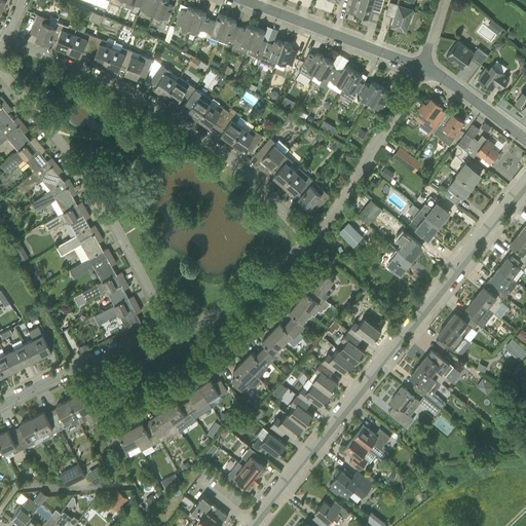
[(126,0),(124,6),(139,11),(140,8),(142,0),(126,0)]
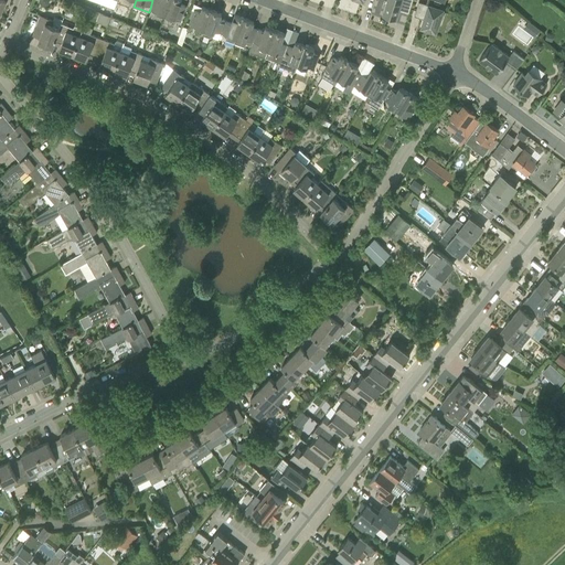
[(166,14),(170,0),(152,0),(150,9),(166,14)]
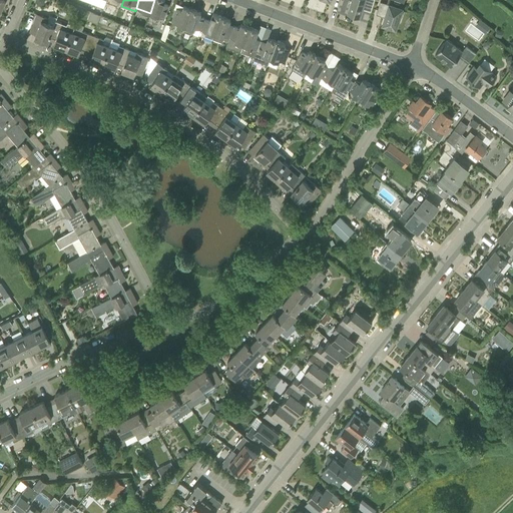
[(154,0),(150,13),(164,19),(169,5),(163,3),(164,0),(154,0)]
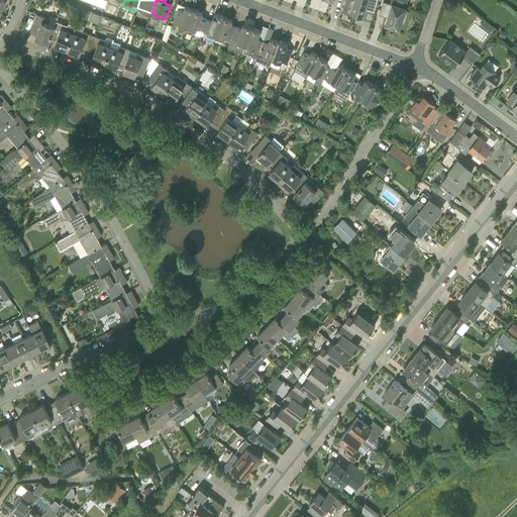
[(353,0),(350,13),(352,13),(351,15),(359,18),(360,16),(363,17),(365,10),(374,13),(378,0),(353,0)]
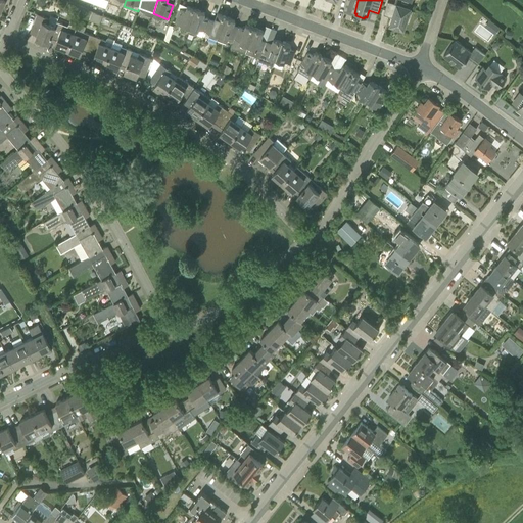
[(388,1),(383,14),(392,17),(390,25),(394,26),(394,27),(399,28),(403,29),(406,21),(408,22),(411,14),(409,13),(410,8),(411,2),(405,0),(398,0),(397,4),(388,1)]
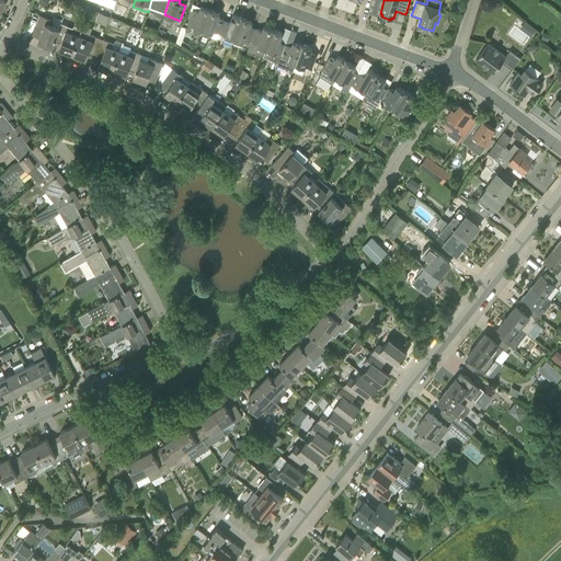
[(193,9),(189,21),(187,23),(203,30),(210,10),(201,7),(199,11),(193,9)]
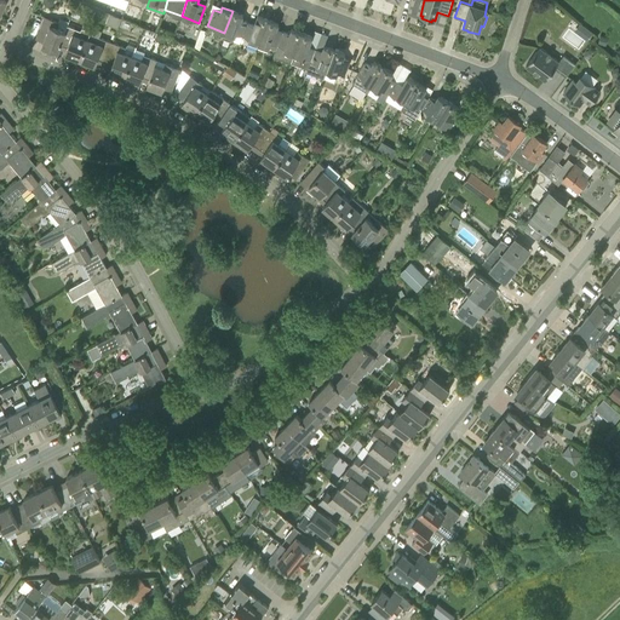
[(74,9),(72,17),(76,19),(76,18),(78,19),(81,11),(80,11),(80,10),(74,9)]
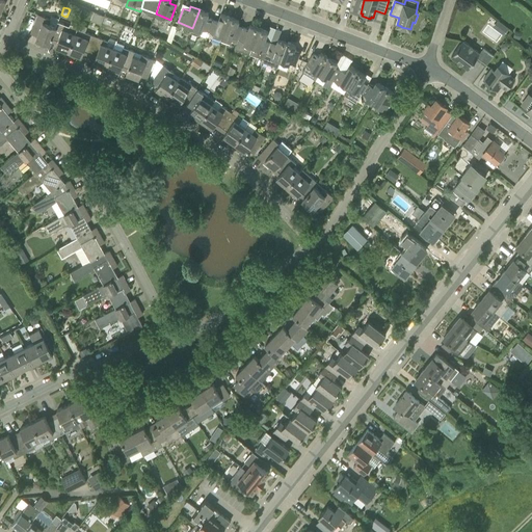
[(209,12),(200,9),(192,28),(191,31),(201,35),(203,28),(208,30),(212,19),(207,18),(209,12)]
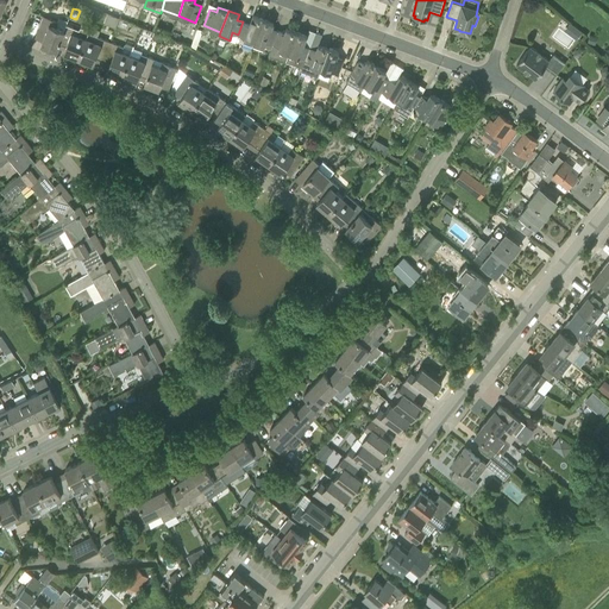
[(238,35),(245,38),(243,42),(253,45),(263,19),(253,16),(250,25),(243,22),(238,35)]
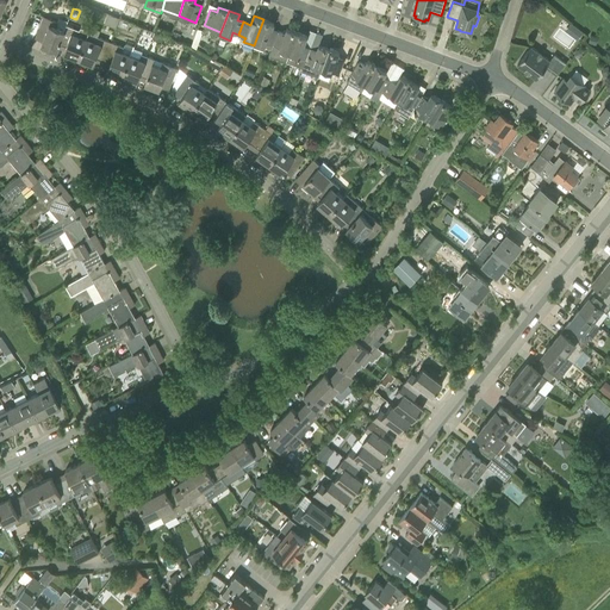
[(57,22),(44,17),(37,36),(44,38),(42,44),(57,50),(60,44),(64,31),(56,27),(57,22)]
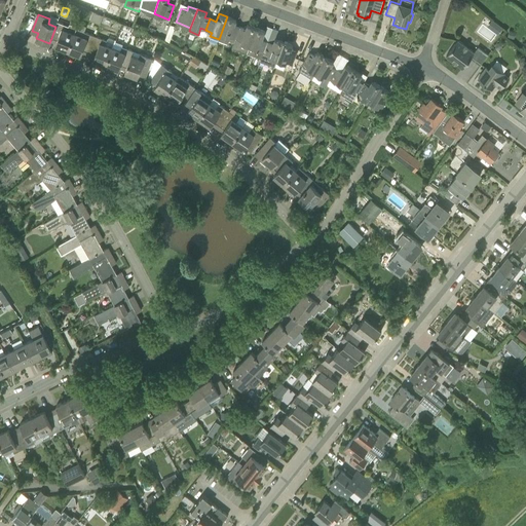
[(240,27),(235,25),(236,21),(227,16),(219,39),(228,43),(228,40),(234,42),(240,27)]
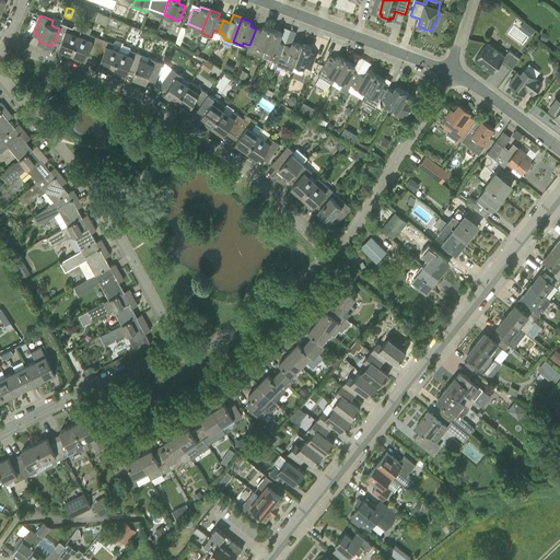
[(61,43),(60,45),(59,49),(72,54),(82,28),(73,25),(72,27),(61,23),(59,28),(55,41),(61,43)]
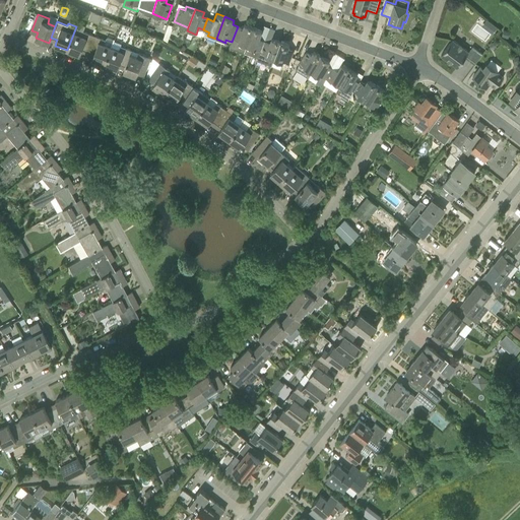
[(94,36),(83,31),(77,22),(76,26),(67,50),(80,55),(82,50),(88,52),(94,36)]
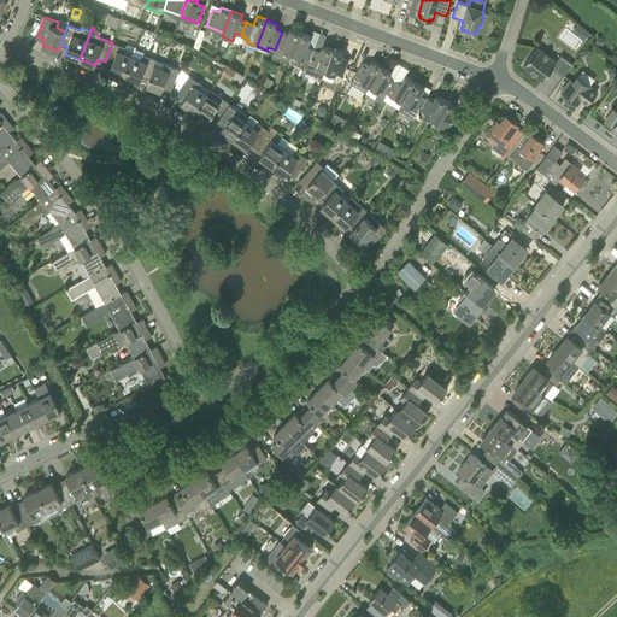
[(583,40),(589,33),(583,28),(577,36),(583,40)]
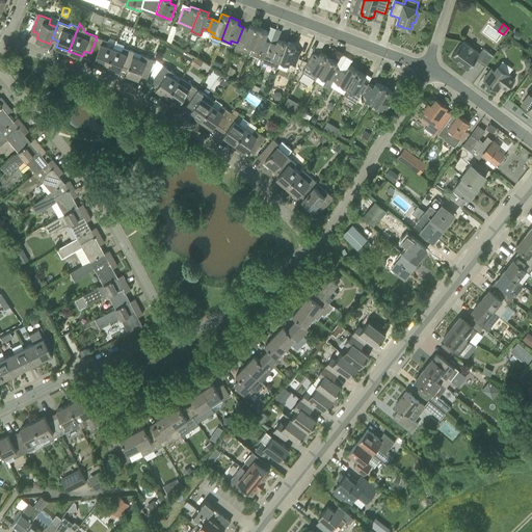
[(249,54),(259,28),(250,25),(248,29),(243,27),(237,43),(235,48),(249,54)]
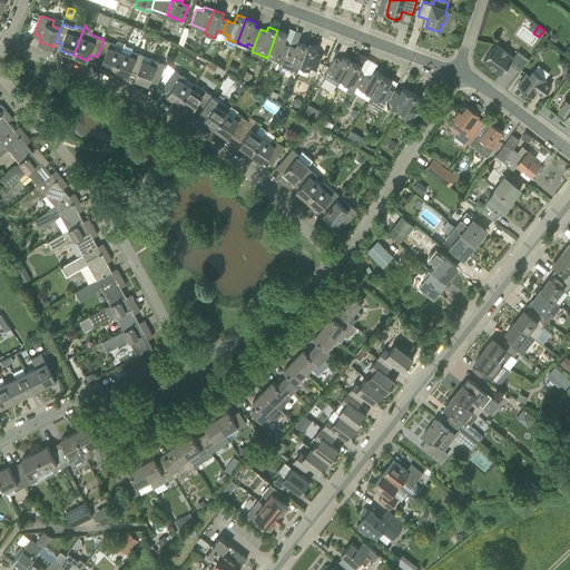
[(287,35),(277,30),(267,58),(283,64),(285,59),(290,45),(284,42),(287,35)]
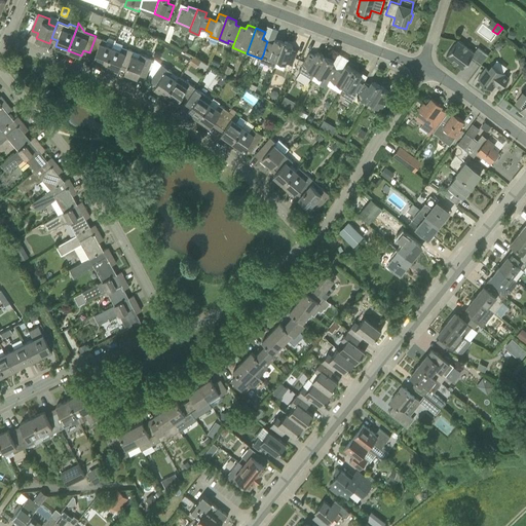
[(139,37),(141,31),(135,29),(133,35),(139,37)]
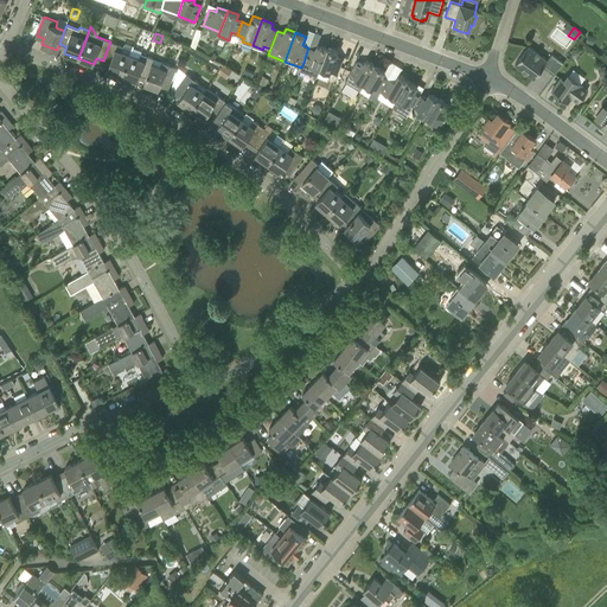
[(594,45),(595,37),(588,34),(586,44),(594,45)]
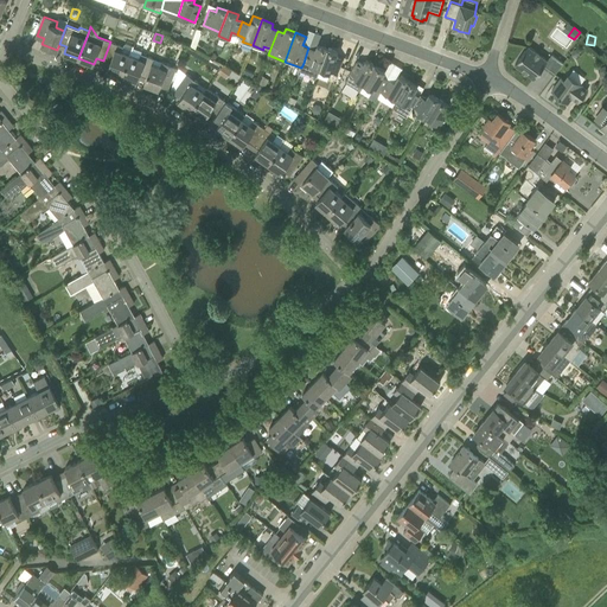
[(133,49),(133,48),(126,44),(123,45),(123,48),(110,42),(103,61),(110,64),(108,70),(122,76),(133,49)]
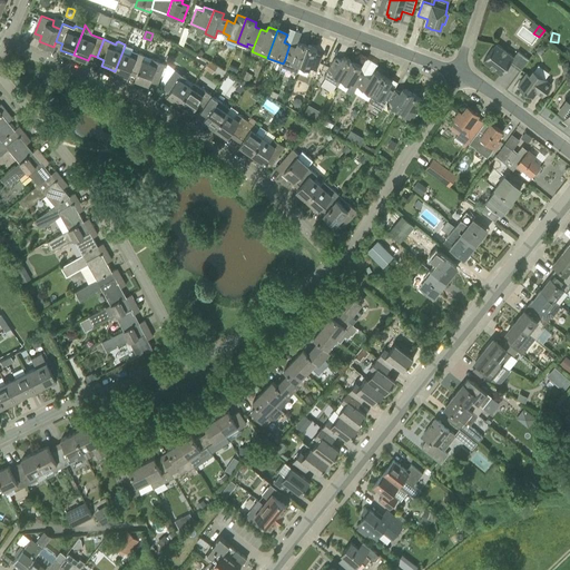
[(283,64),(282,66),(297,72),(301,66),(307,46),(298,42),(296,47),(290,45),(285,59),(283,64)]
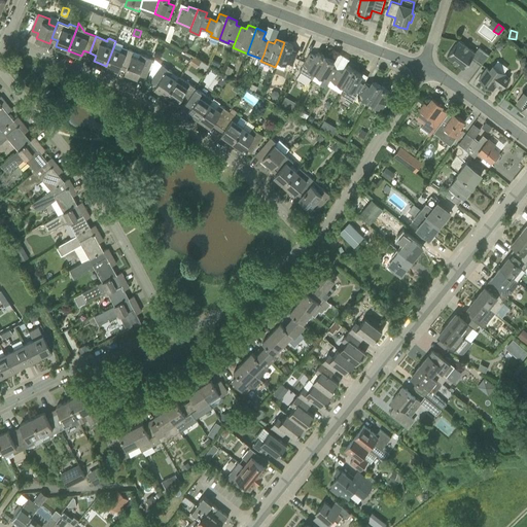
[(447,57),(463,68),(471,58),(482,65),(489,55),(479,47),(475,53),(459,40),(447,57)]
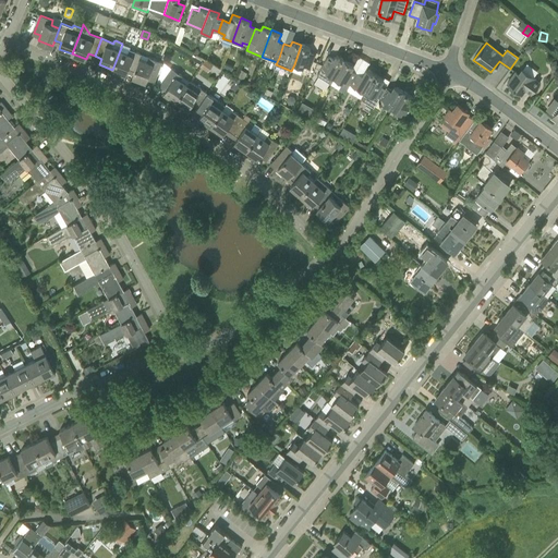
[(130,48),(122,45),(112,70),(126,75),(129,69),(134,72),(142,55),(130,49),(130,48)]
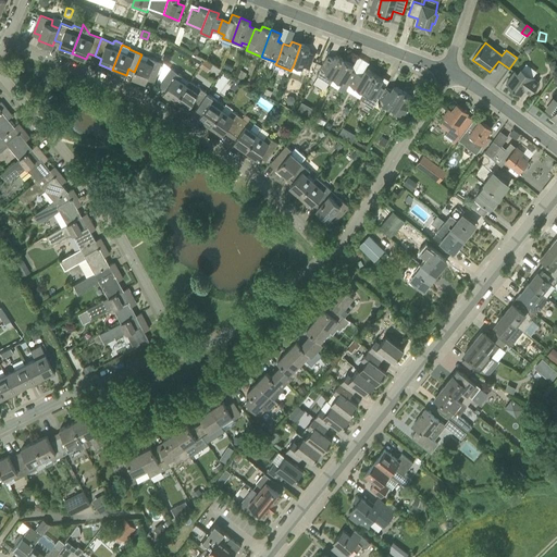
[(294,64),(291,71),(300,74),(302,67),(304,65),(310,67),(314,56),(308,53),(310,48),(300,45),(294,64)]
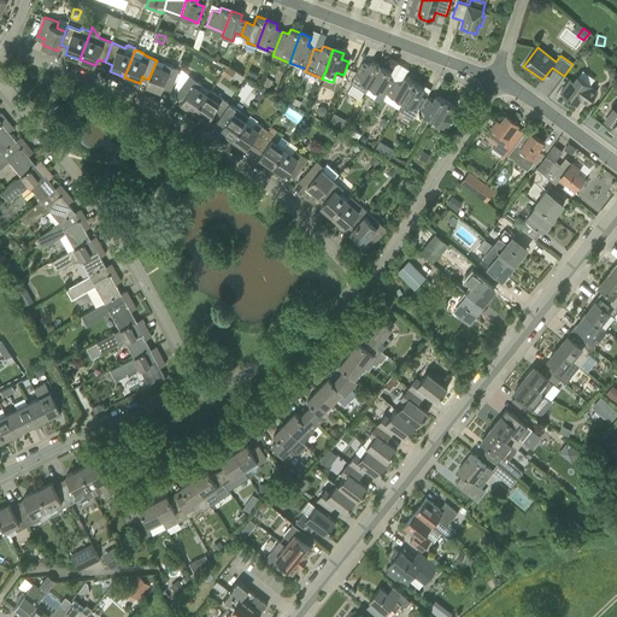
[(148,80),(146,86),(162,92),(164,84),(171,88),(178,69),(157,60),(148,80)]
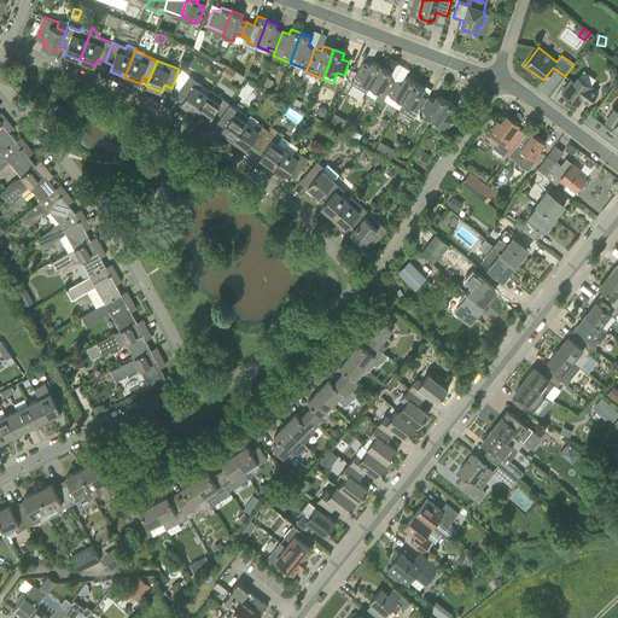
[(356,75),(351,83),(357,87),(356,89),(363,94),(365,92),(367,93),(371,87),(383,68),(373,62),(369,66),(363,63),(356,75)]
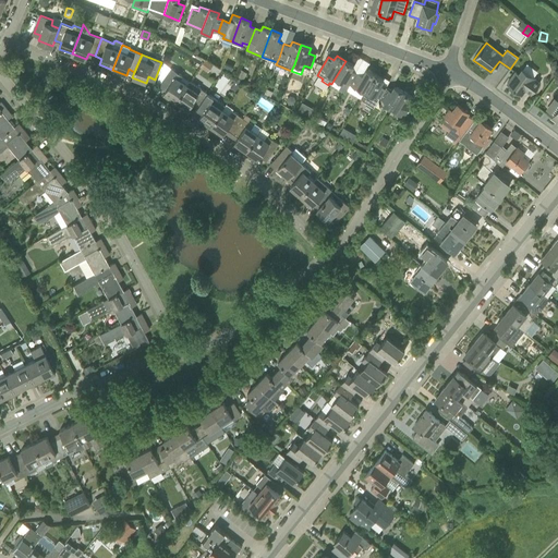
[(205,60),(201,67),(208,73),(214,65),(205,60)]
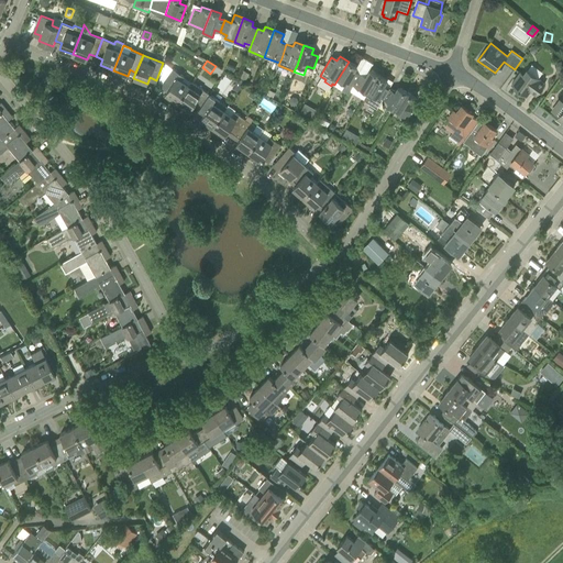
[(338,79),(334,85),(342,89),(349,92),(350,91),(353,85),(360,74),(354,70),(357,66),(349,62),(338,79)]
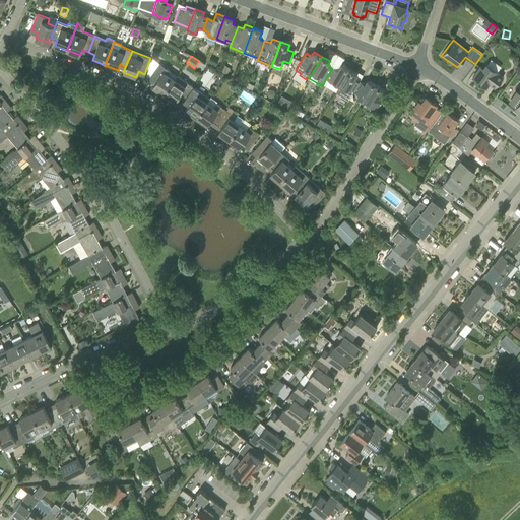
[(160,64),(150,78),(155,82),(152,86),(164,94),(177,75),(160,64)]
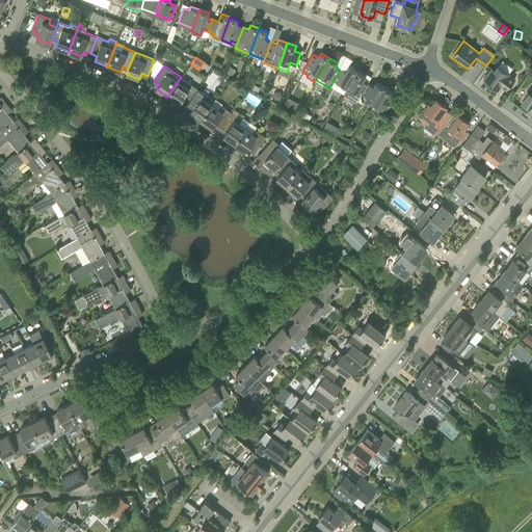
[(334,80),(330,86),(344,94),(344,92),(347,87),(348,87),(357,71),(349,65),(345,73),(340,70),(334,80)]
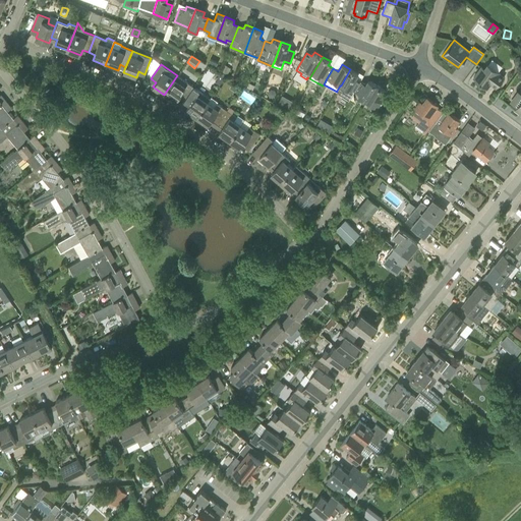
[(225,65),(222,71),(227,74),(231,68),(225,65)]
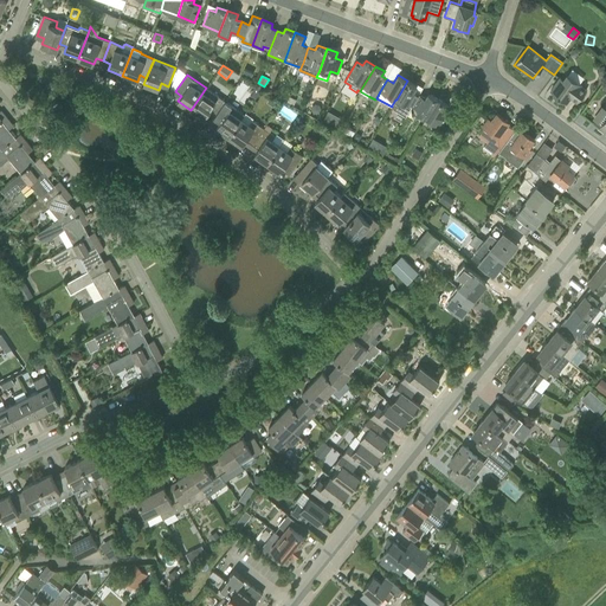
[(568,96),(578,103),(586,90),(580,85),(567,76),(563,81),(560,77),(549,91),(565,102),(568,96)]
